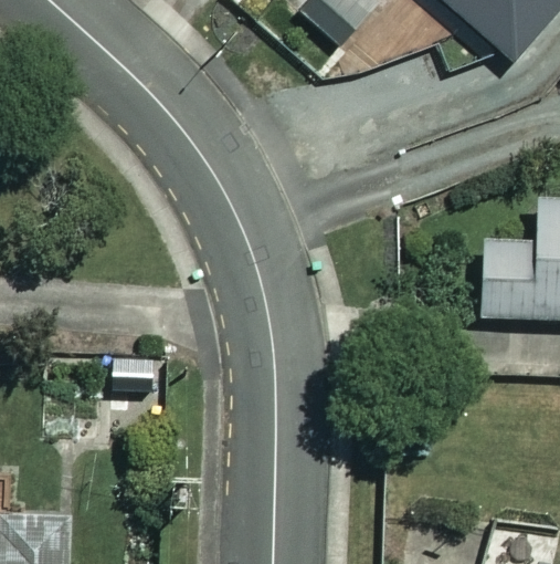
[(559,0),(369,0),(381,10),(390,0),(442,0),(514,62),(559,8),(559,0)]
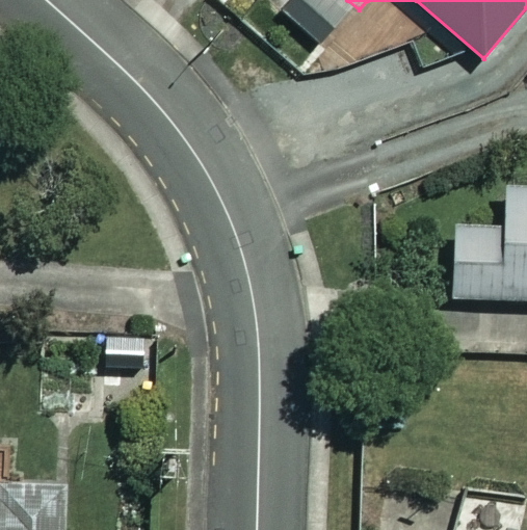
[(526,191),(505,192),(505,229),(453,230),(454,299),(526,298),(526,191)]
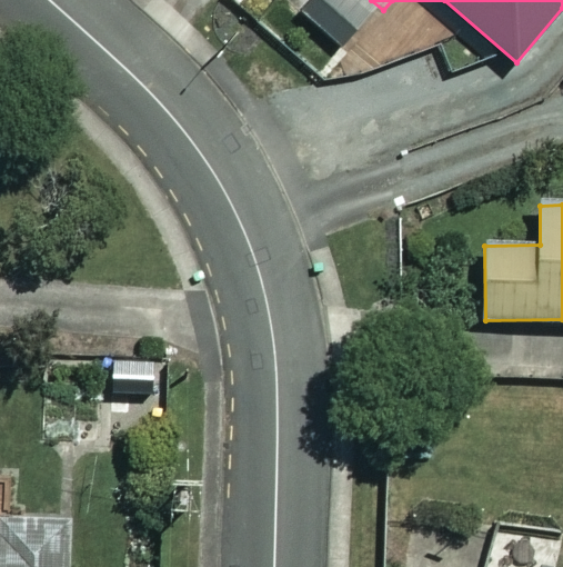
[(99,388),(46,387),(44,446),(98,447),(99,388)]
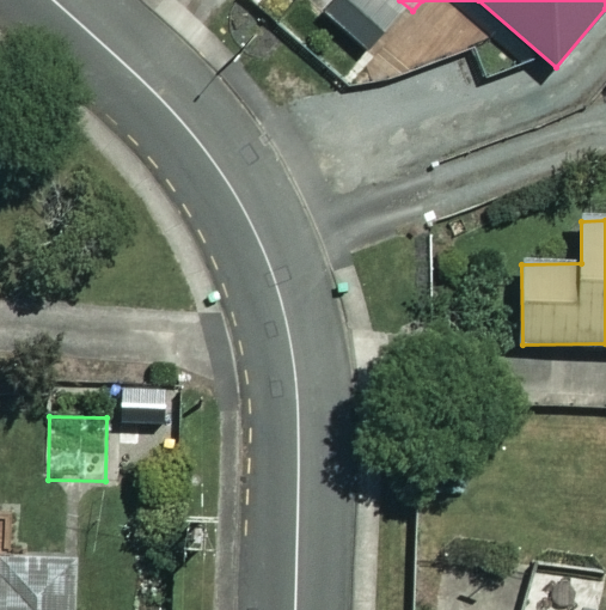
[(75,609),(77,571),(0,569),(0,609),(75,609)]
